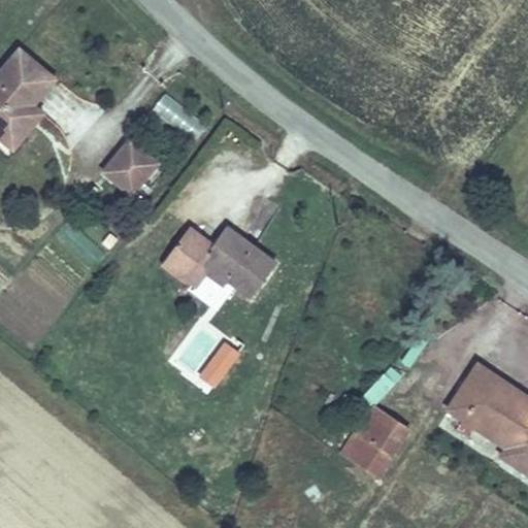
[(35,111),(58,86),(22,55),(0,79),(0,143),(4,147),(19,130),(35,111)]
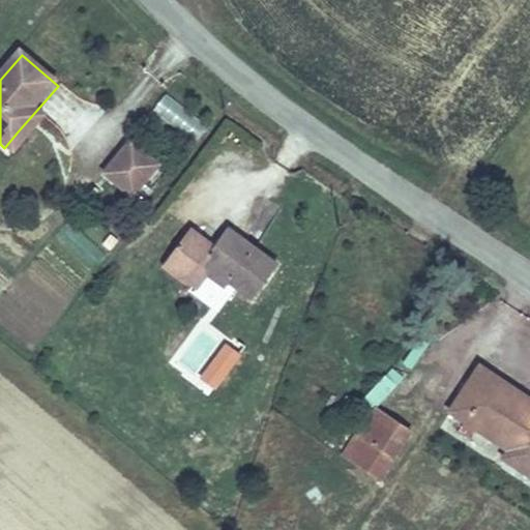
[(29,140),(46,120),(35,112),(19,130),(29,140)]
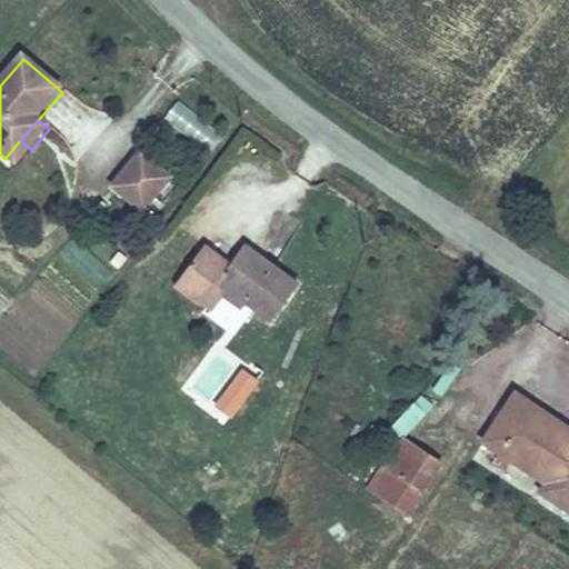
[(142,215),(172,182),(145,156),(113,188),(142,215)]
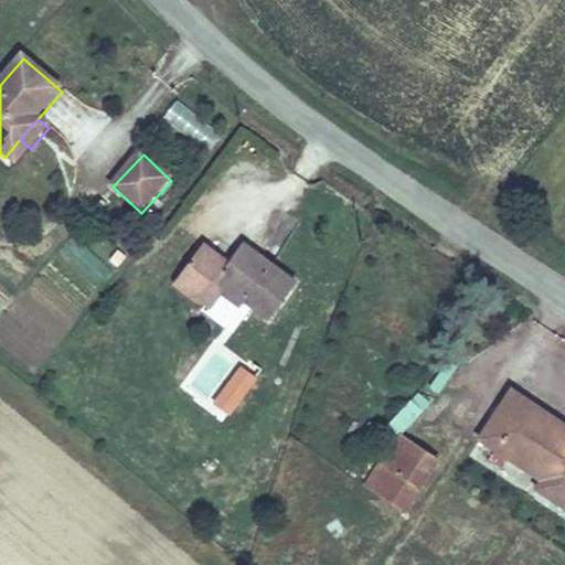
[(299,283),(243,245),(231,264),(205,246),(179,285),(204,302),(220,280),(278,319),(299,283)]
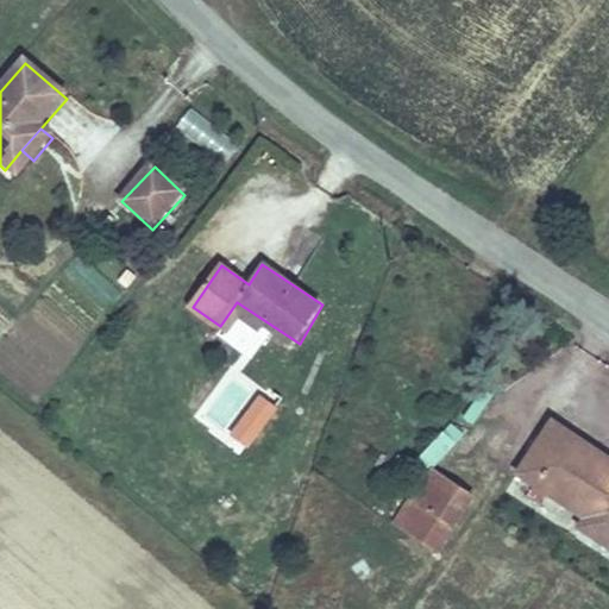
[(245,449),(275,405),(253,390),(224,434),(245,449)]
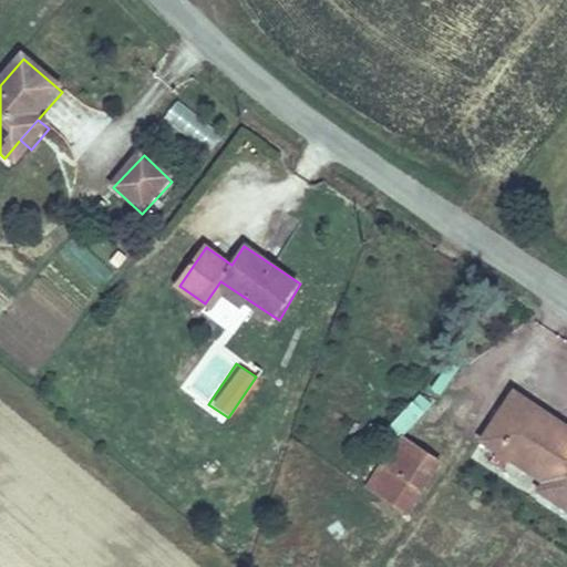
[(402,436),(428,402),(413,391),(388,425),(402,436)]
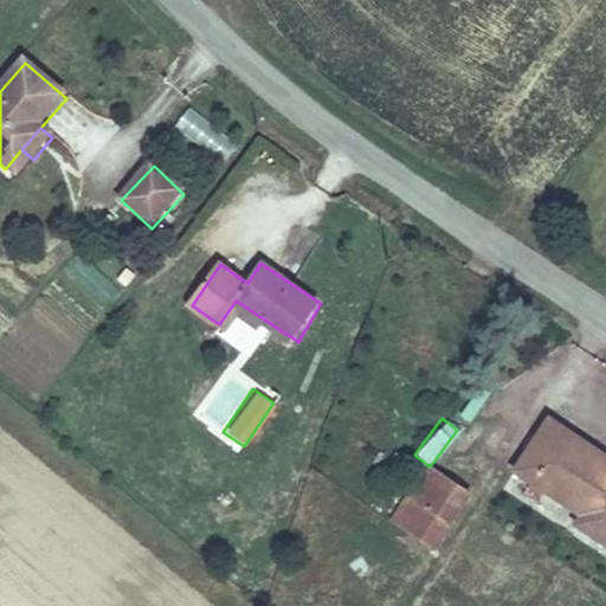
[(605,541),(605,469),(547,431),(516,478),(579,517),(573,528),(604,545),(605,541)]
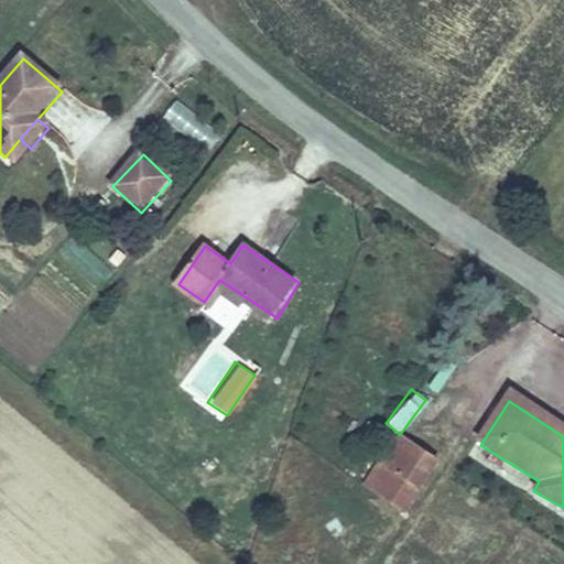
[(400,512),(431,464),(396,440),(359,492),(396,517),(400,512)]
